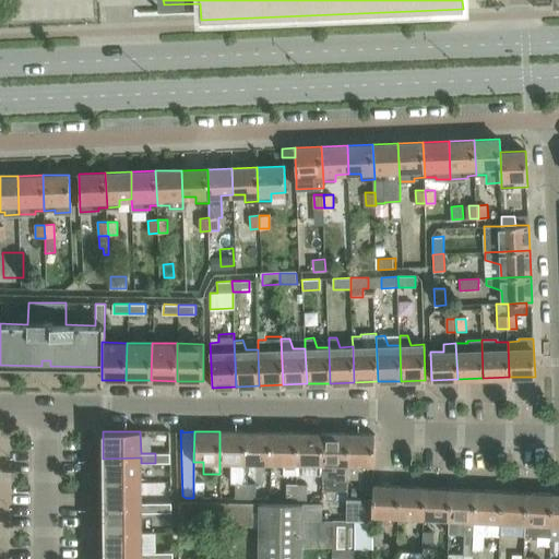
[(245,483),(245,463),(246,431),(219,431),(219,462),(229,463),(229,483),(235,483),(235,498),(245,498),(245,483)]
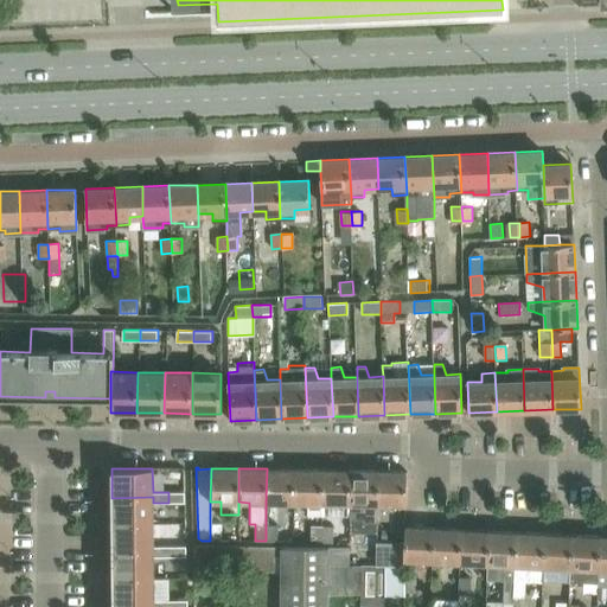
[(266,503),(294,503),(294,470),(267,468),(266,503)]
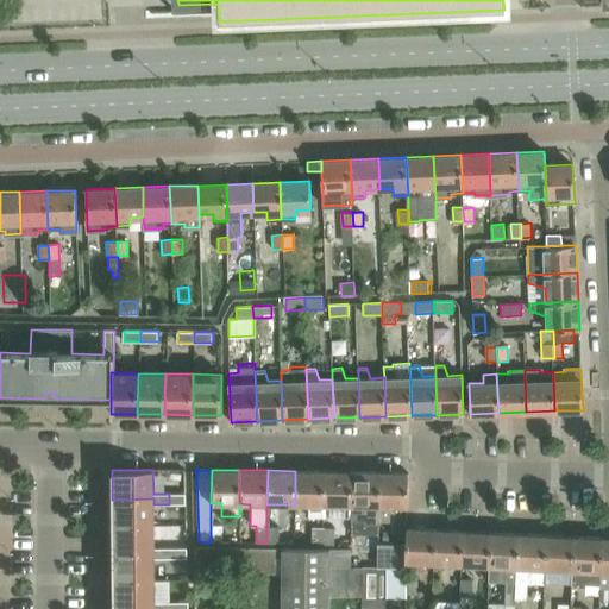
[(322,518),(324,506),(324,471),(295,471),(295,504),(308,504),(308,516),(322,518)]
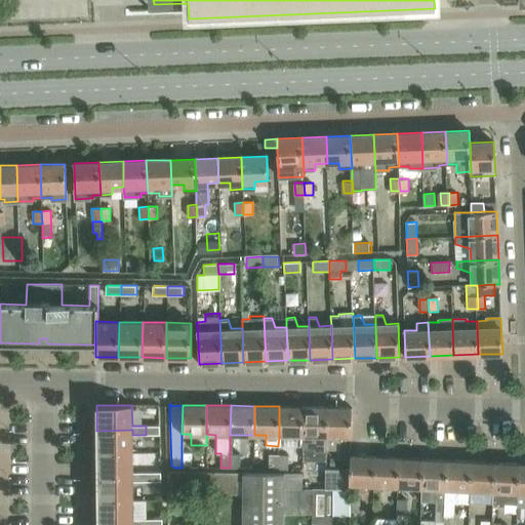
[(303,436),(303,406),(279,406),(279,436),(303,436)]
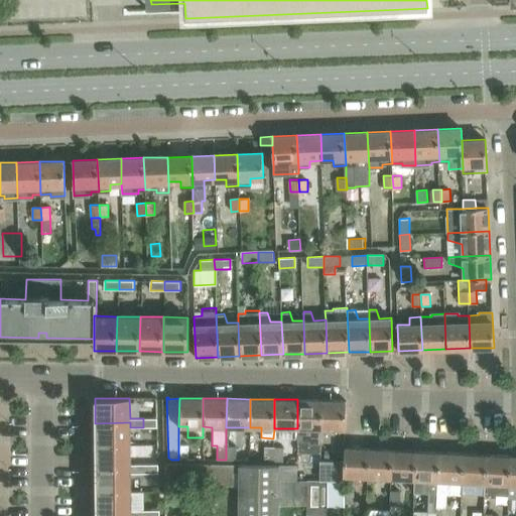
[(320,444),(320,400),(297,399),(297,428),(308,428),(308,444),(320,444)]
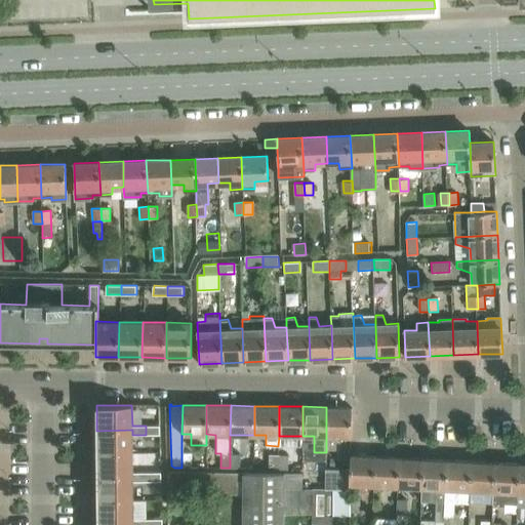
[(328,452),(328,449),(336,449),(336,436),(351,437),(352,407),(326,407),(326,452),(328,452)]
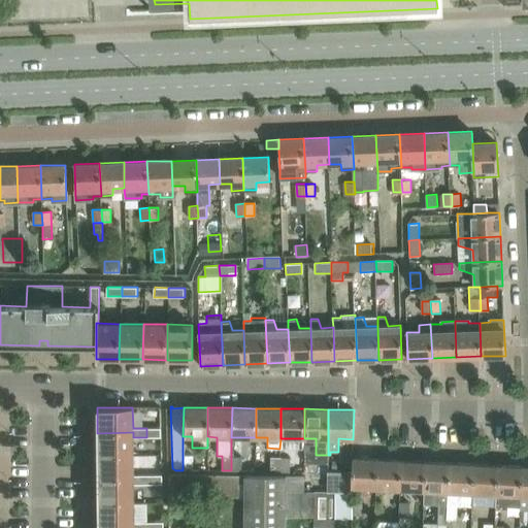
[(146,428),(146,437),(160,437),(160,428),(146,428)]
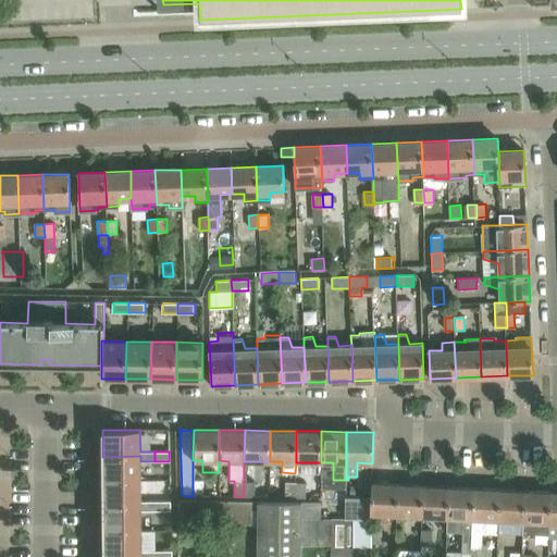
[(102,457),(103,482),(140,481),(140,461),(140,456),(102,457)]
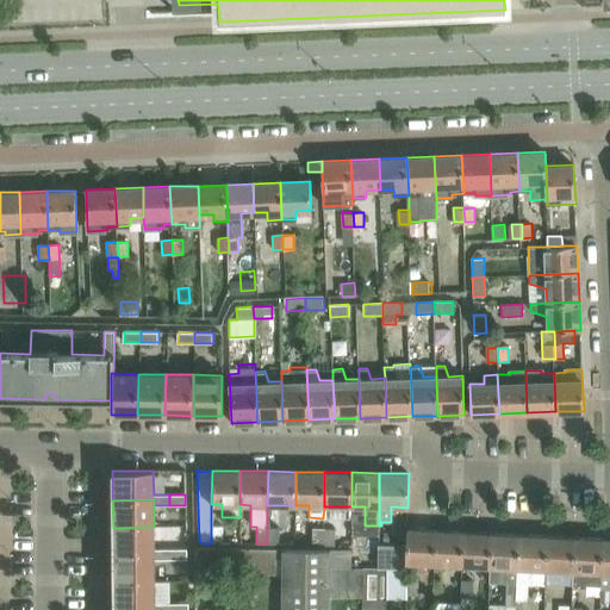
[(211,526),(211,543),(222,543),(222,526),(211,526)]
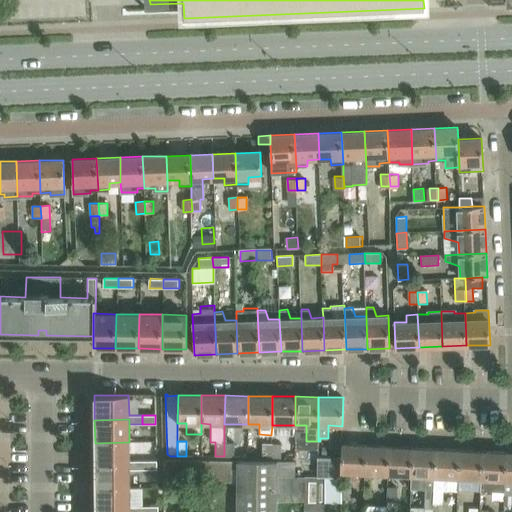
[(95,443),(95,465),(129,465),(129,469),(143,469),(143,460),(129,461),(129,442),(95,443)]
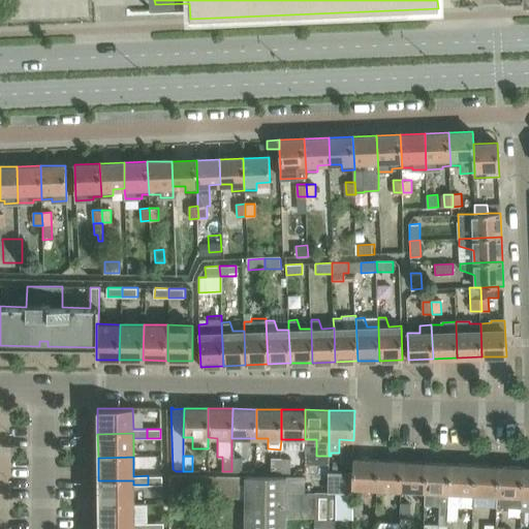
[(231,457),(231,471),(242,471),(242,457),(231,457)]
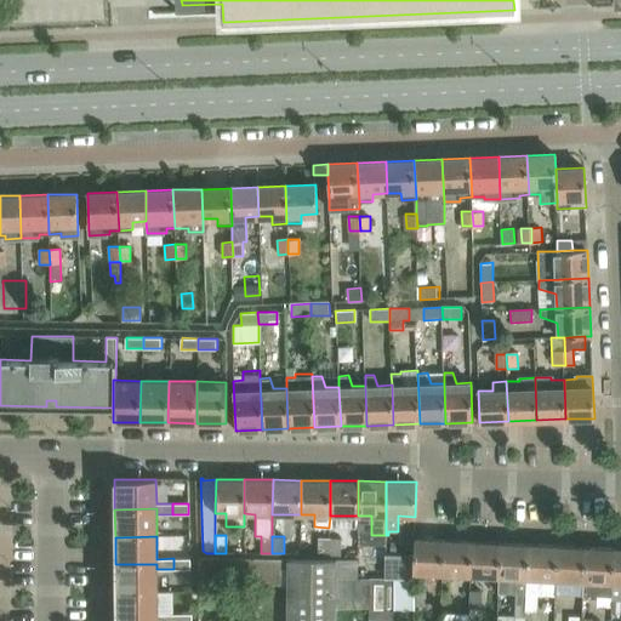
[(318,554),(329,554),(329,537),(318,537),(318,554)]
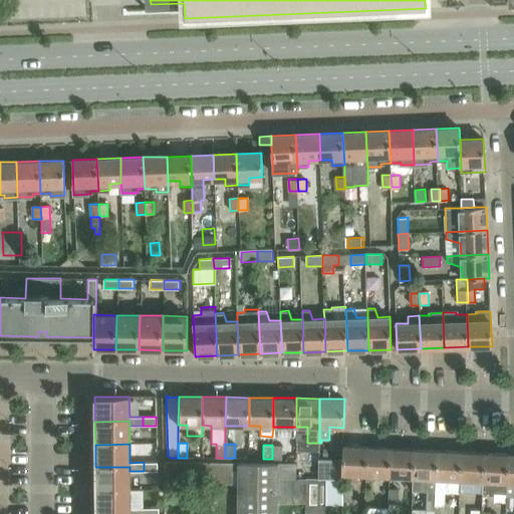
[(281,445),(272,445),(272,459),(281,459),(281,445)]
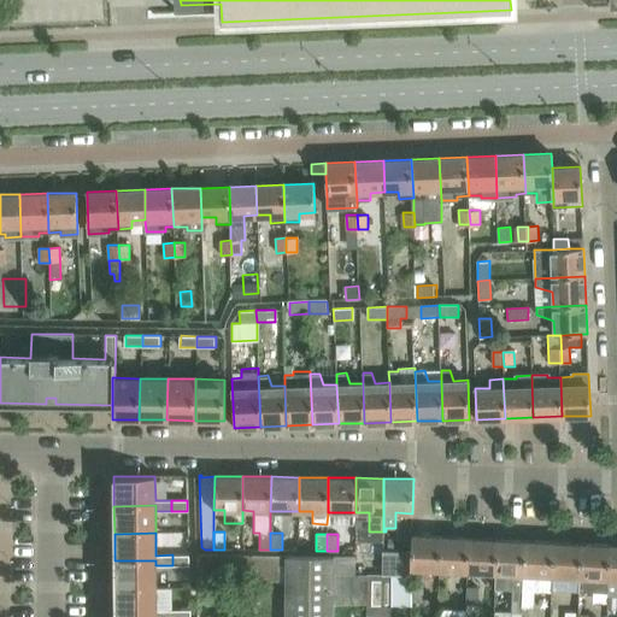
[(441,536),(412,535),(411,551),(410,569),(440,570),(441,536)]
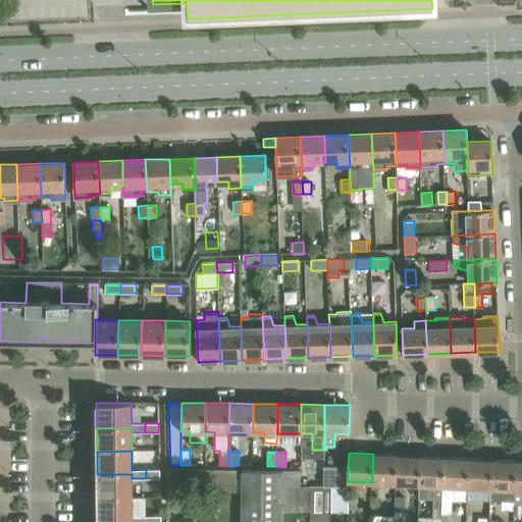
[(372,482),(396,484),(397,455),(373,454),(372,482)]
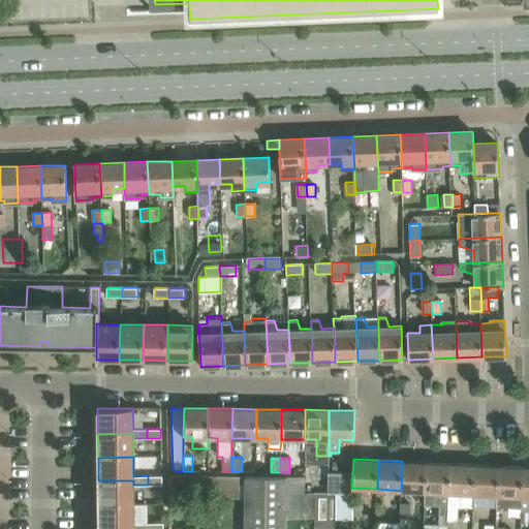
[(401,491),(426,492),(427,462),(402,461),(401,491)]
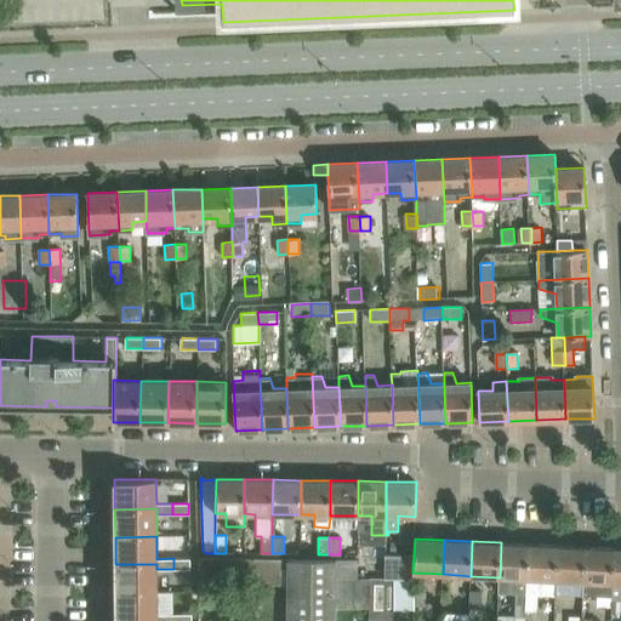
[(500,577),(499,593),(527,594),(528,545),(501,542),(500,577)]
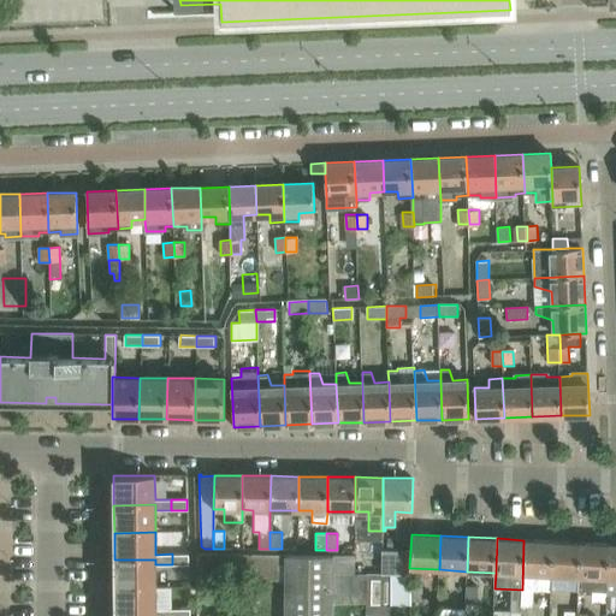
[(522,590),(522,606),(532,606),(533,591),(550,591),(551,590),(554,542),(523,540),(522,590)]
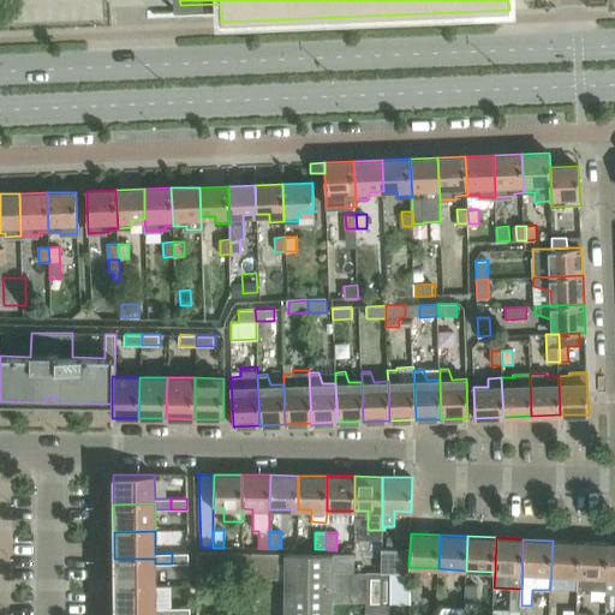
[(577,590),(577,589),(579,542),(553,541),(550,589),(577,590)]
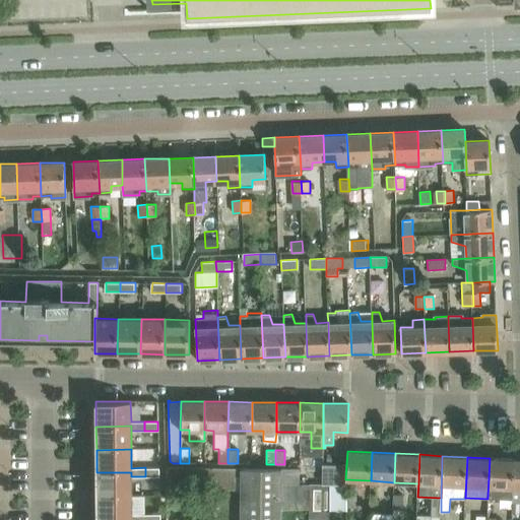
[(512,499),(512,488),(514,459),(490,458),(488,498),(512,499)]
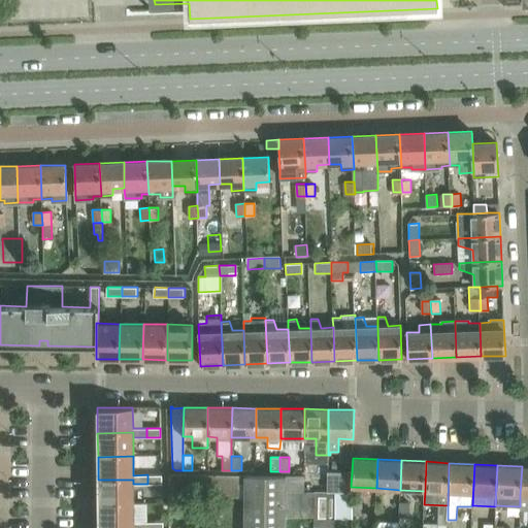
[(351,487),(352,471),(328,470),(328,492),(334,492),(352,493),(351,487)]
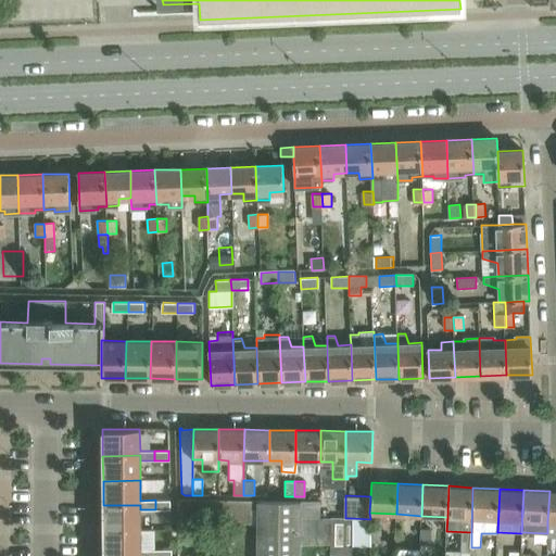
[(300,555),(301,544),(302,501),(192,500),(177,498),(177,522),(257,523),(256,555),(300,555)]
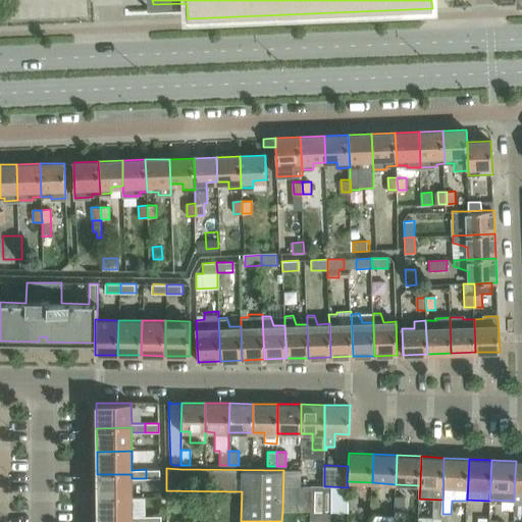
[(146,469),(146,478),(160,478),(160,469),(146,469)]
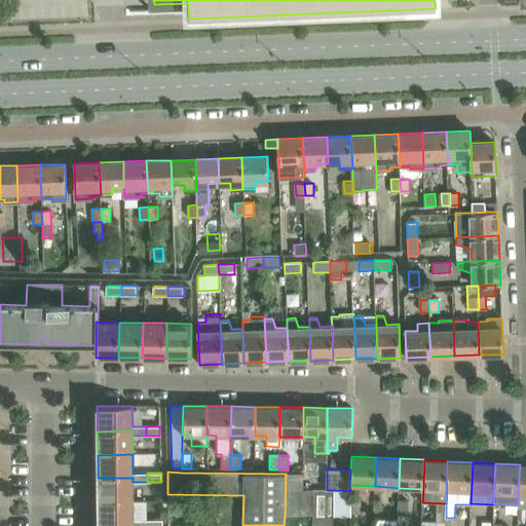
[(302,489),(303,474),(286,474),(285,515),(313,516),(314,489),(302,489)]
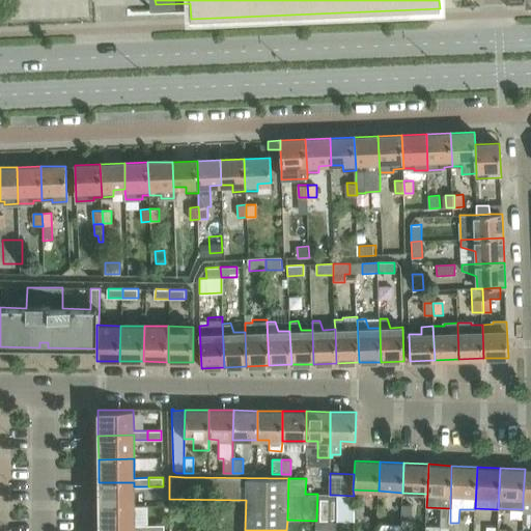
[(135,506),(134,486),(134,482),(99,482),(99,506),(135,506)]
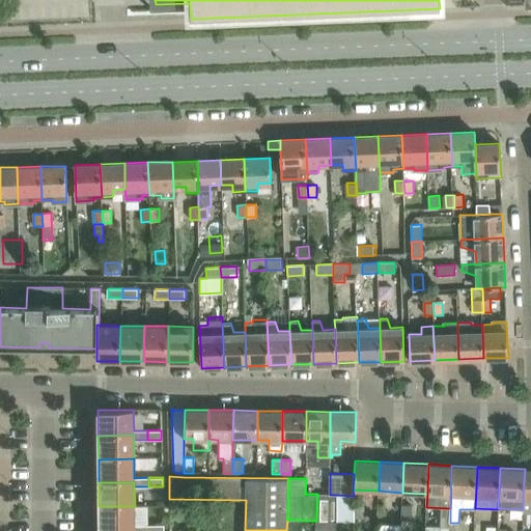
[(316,521),(315,530),(335,530),(336,521),(336,495),(330,495),(317,494),(316,521)]
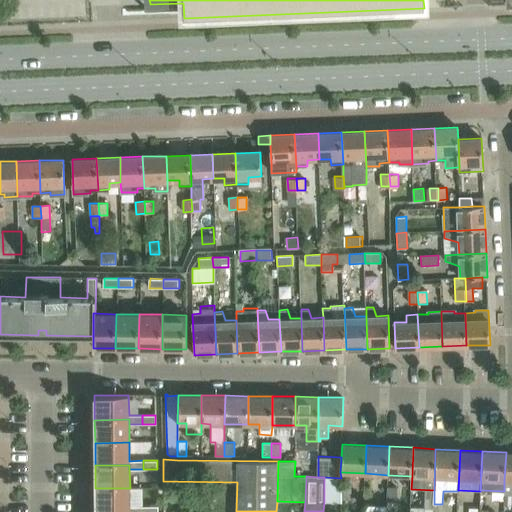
[(324,477),(324,502),(342,503),(342,500),(341,484),(341,478),(324,477)]
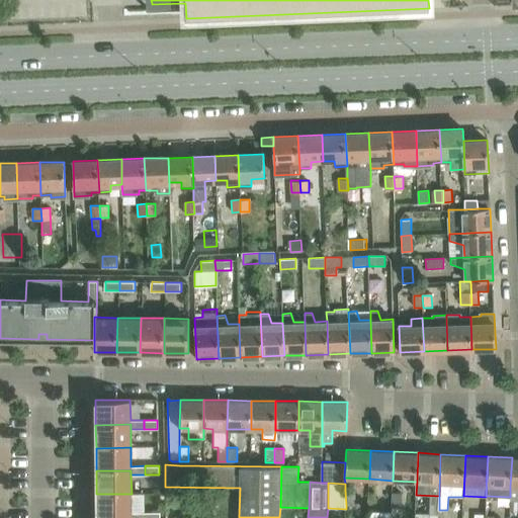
[(354,490),(345,490),(346,506),(355,505),(354,490)]
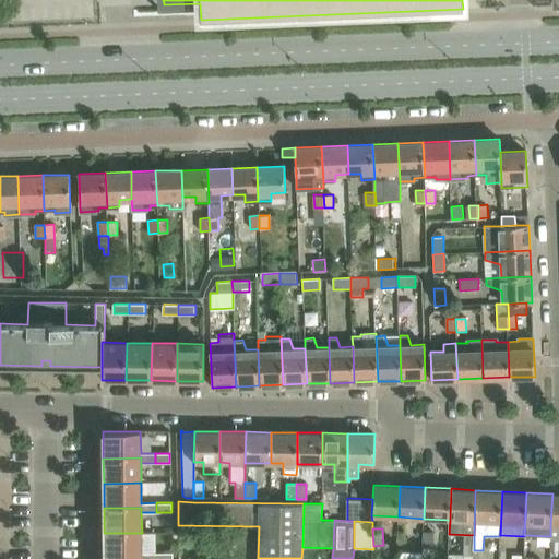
[(433,531),(423,531),(423,548),(432,548),(433,531)]
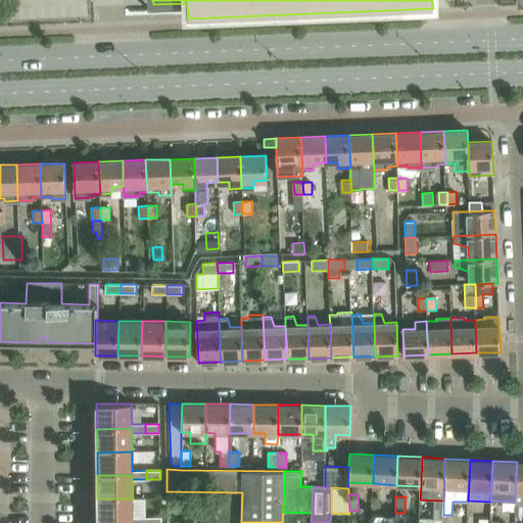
[(97,498),(97,522),(133,522),(132,522),(146,522),(147,517),(133,517),(133,498),(97,498)]
